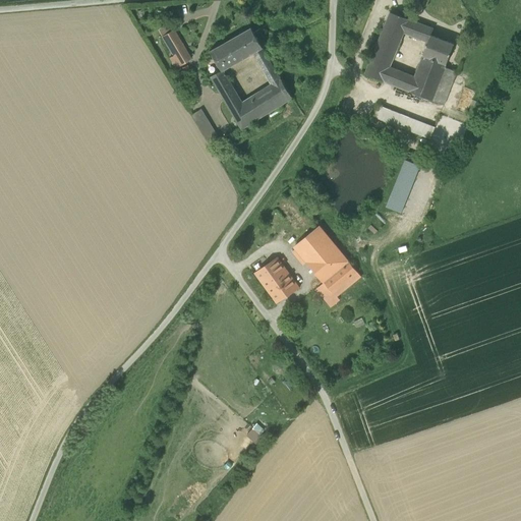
[(458,69),(447,64),(423,55),(414,77),(390,67),(403,32),(428,42),(431,35),(433,29),(408,18),(391,11),(365,73),(384,80),(386,81),(409,91),(432,100),(444,105),(444,104),(458,69)]
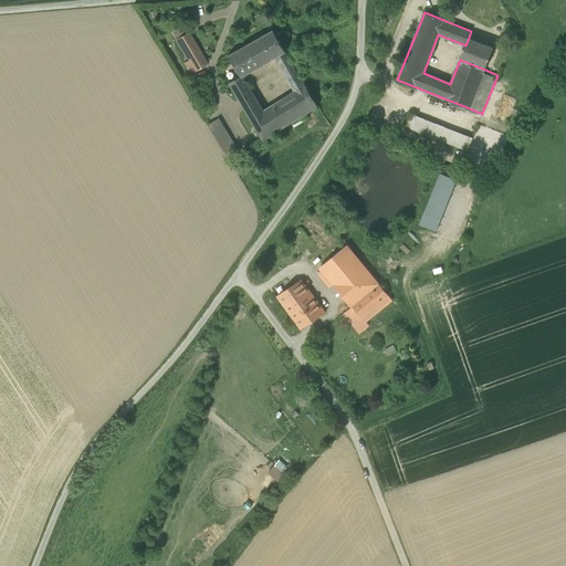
[(171,33),(177,41),(186,35),(181,28),(171,33)]
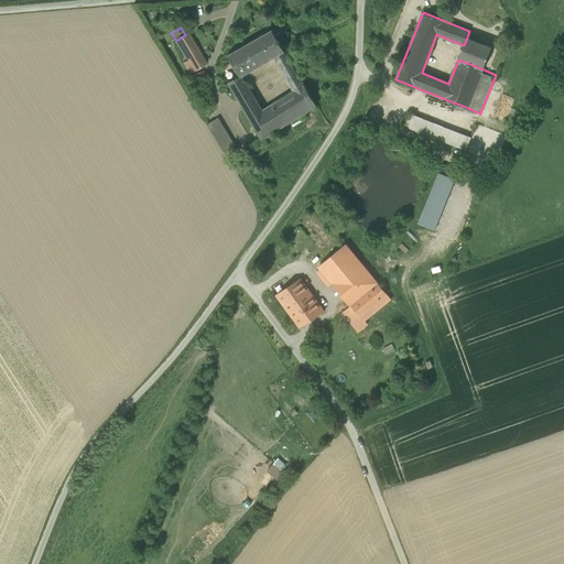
[(228,56),(240,76),(228,84),(239,101),(252,94),(242,76),(274,57),(284,52),(272,31),(228,56)]
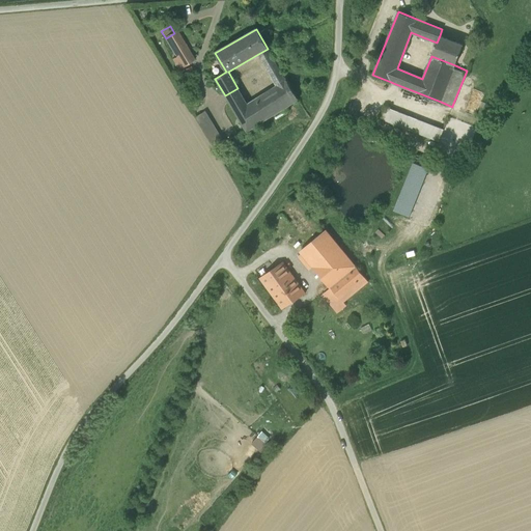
[(174,59),(180,68),(194,60),(177,31),(174,33),(166,38),(177,57),(174,59)]
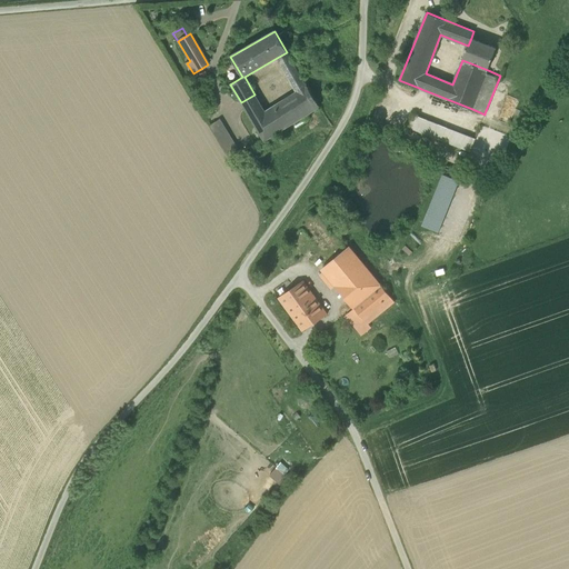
[(462,60),(488,70),(497,48),(471,38),(468,46),(462,60)]
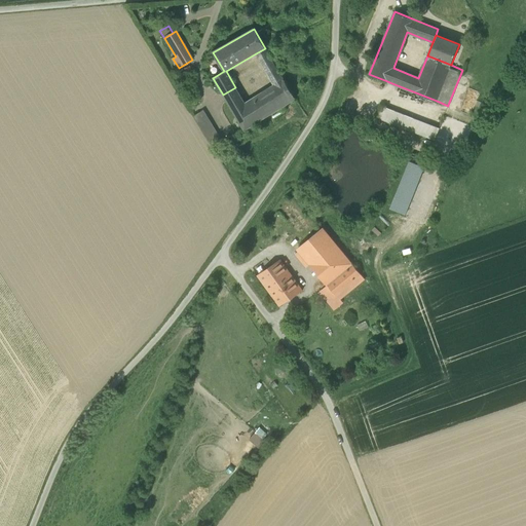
[(256,53),(274,85),(284,79),(265,48),(256,53)]
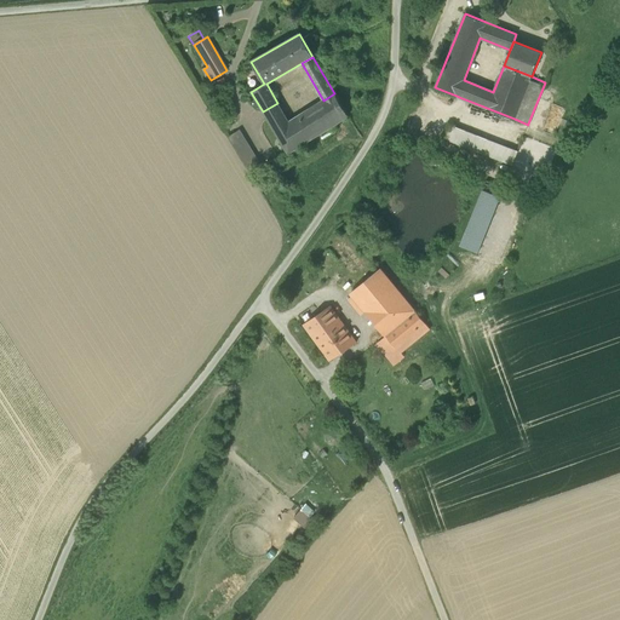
[(348,116),(334,93),(323,101),(288,122),(302,145),(348,116)]
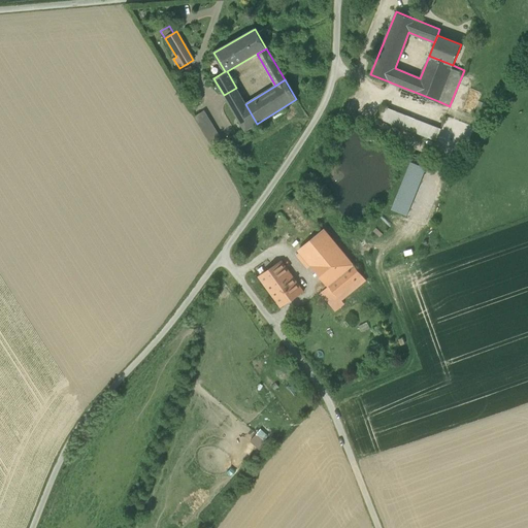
[(224,95),(227,101),(240,94),(236,88),(224,95)]
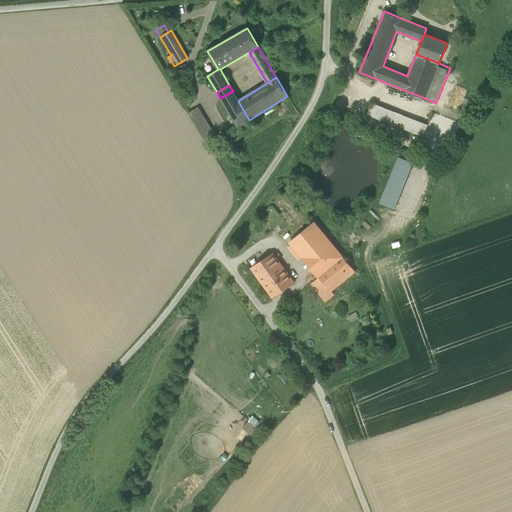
[(238,128),(249,120),(238,101),(233,91),(220,98),(238,128)]
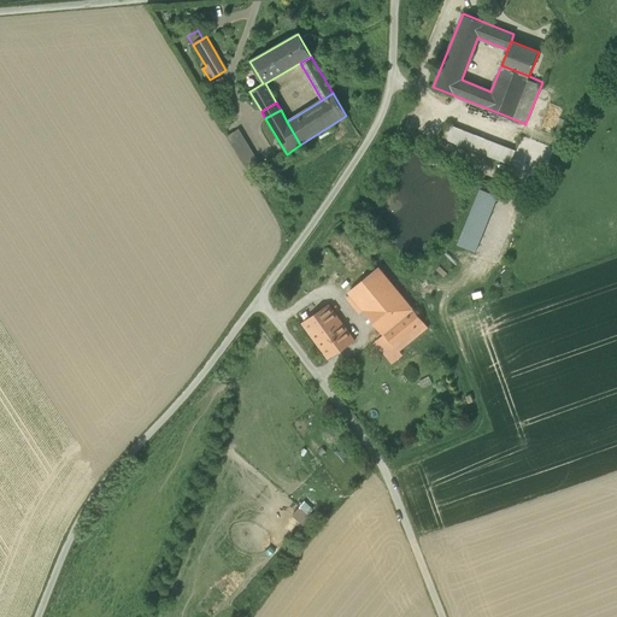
[(444,140),(510,165),(516,151),(450,125),(444,140)]
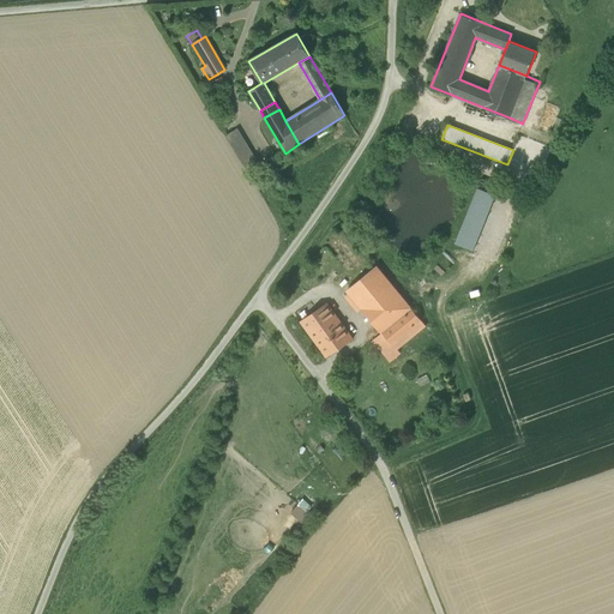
[(226,136),(248,173),(258,167),(235,130),(226,136)]
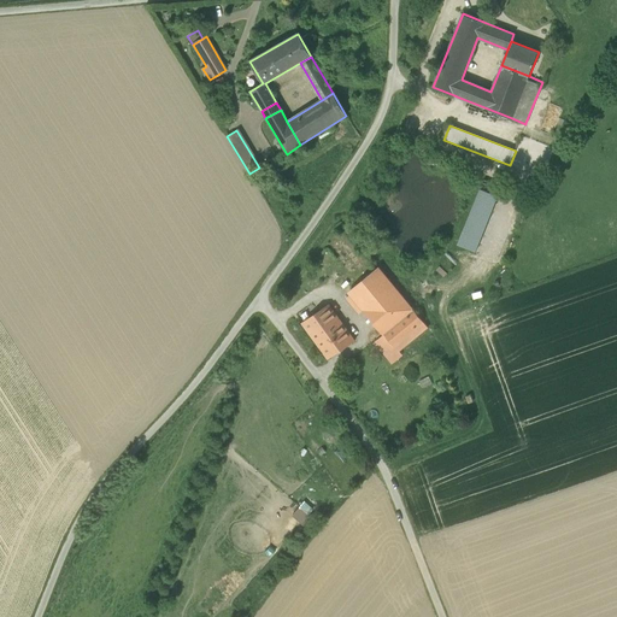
[(458,246),(475,253),(498,197),(480,189),(458,246)]
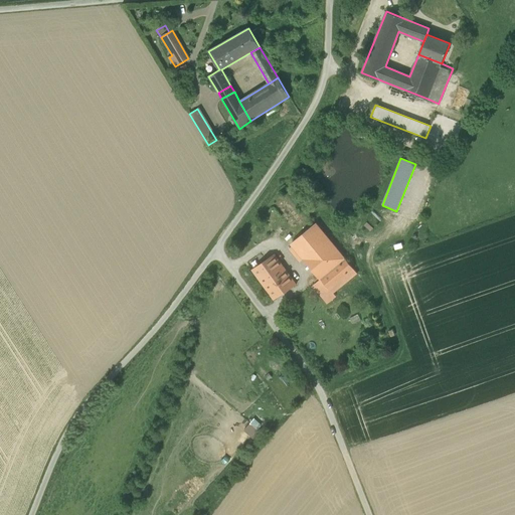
[(303,260),(320,280),(345,260),(316,224),(291,244),(293,246),(289,249),(300,263),(303,260)]
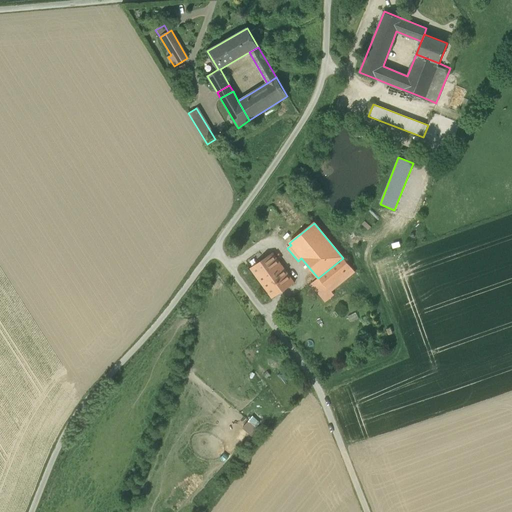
[(251,269),(272,298),(294,283),(272,254),(251,269)]
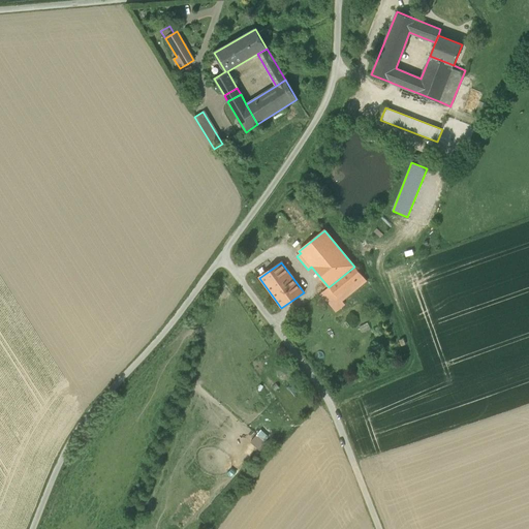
[(367,281),(354,267),(329,287),(322,293),(336,311),(344,304),(342,301),(367,281)]
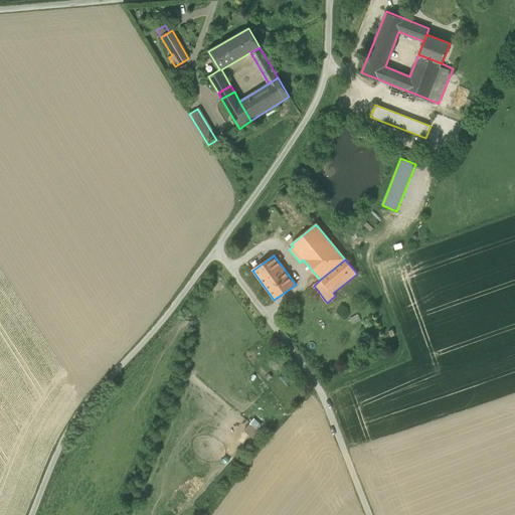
[(358,314),(350,319),(353,325),(361,321),(358,314)]
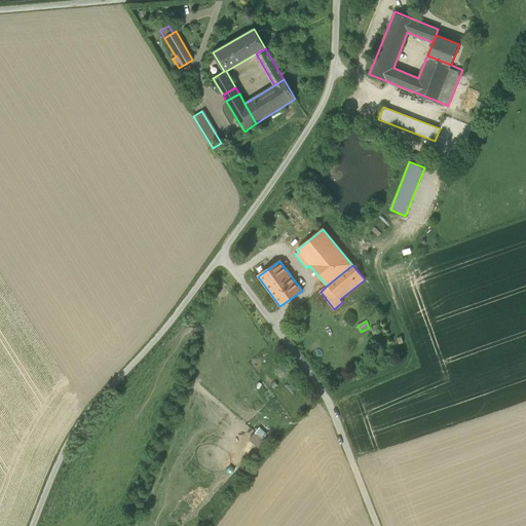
[(295,391),(289,383),(285,386),(291,395),(295,391)]
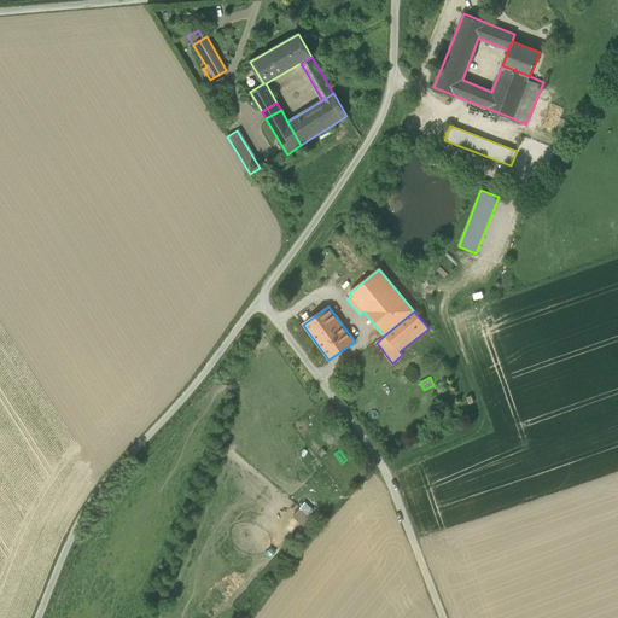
[(304,502),(299,508),(308,517),(314,511),(304,502)]
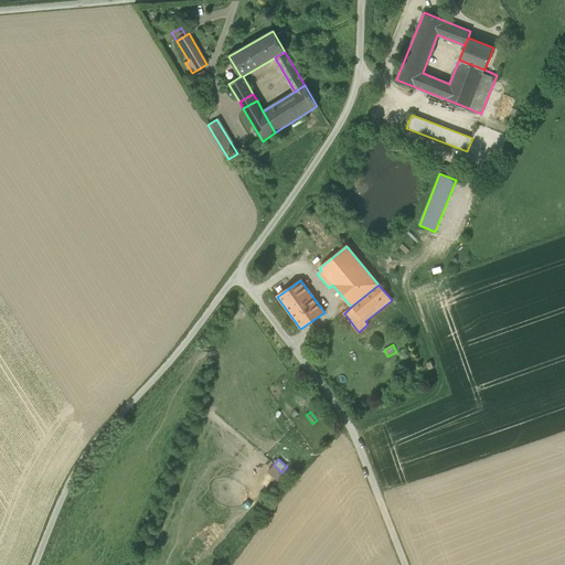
[(281,472),(274,465),(266,472),(277,482),(284,475),(281,472)]
